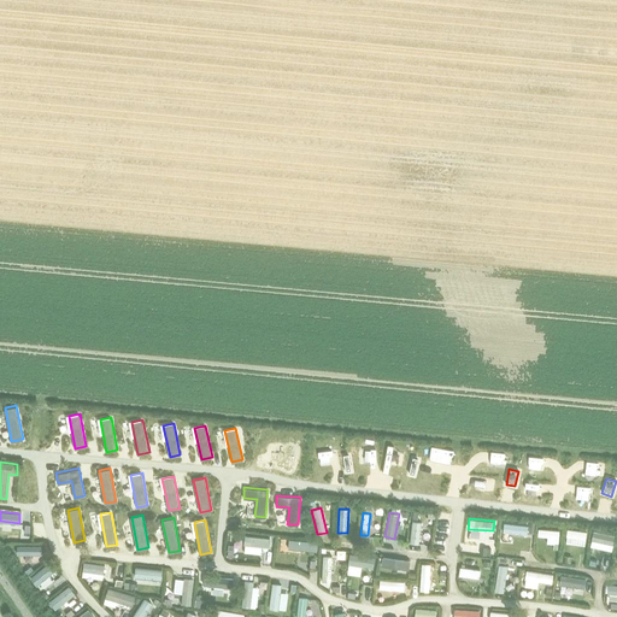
[(421,522),(412,521),(410,542),(418,544),(421,522)]
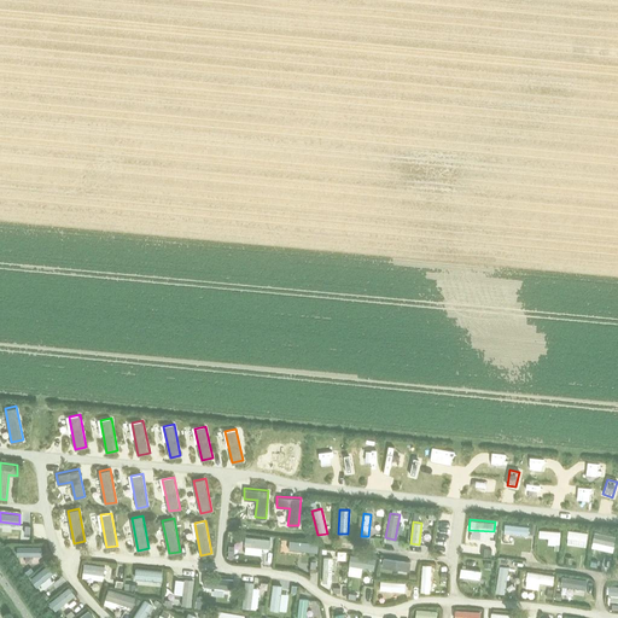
[(528,535),(529,526),(505,523),(503,532),(528,535)]
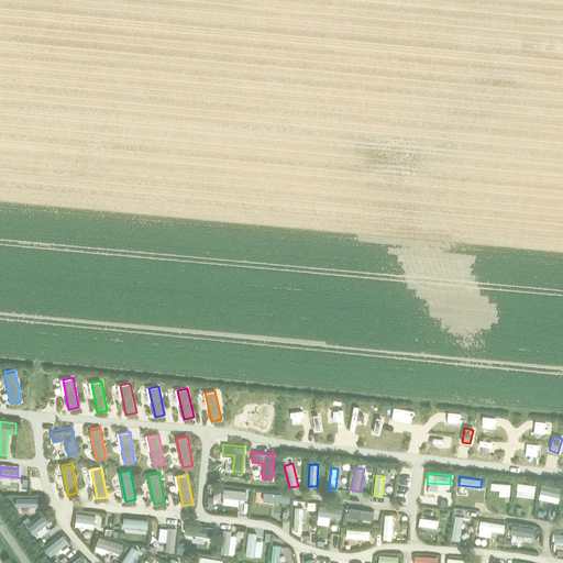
[(533,492),(534,484),(517,482),(516,489),(533,492)]
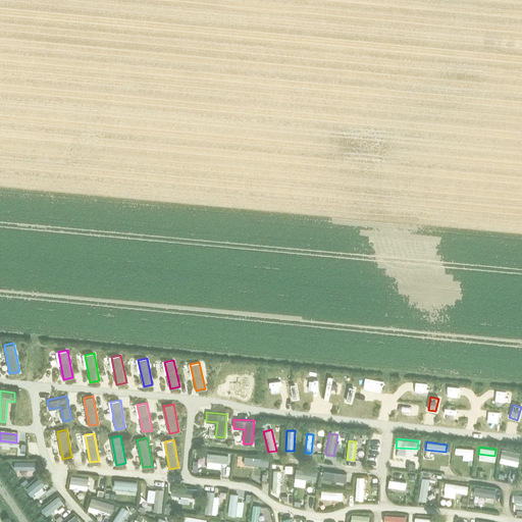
[(518,460),(520,453),(502,449),(500,457),(518,460)]
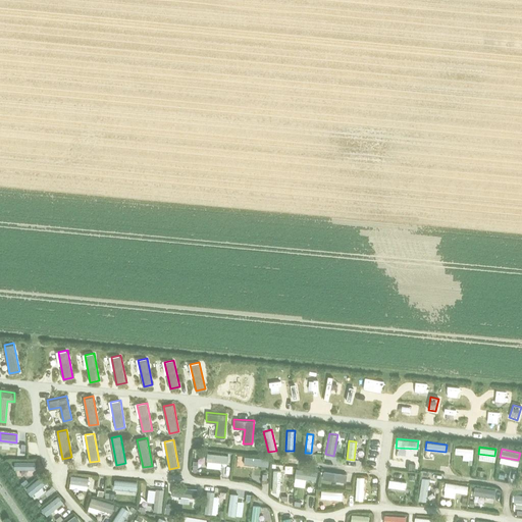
[(227,463),(227,455),(207,453),(206,460),(227,463)]
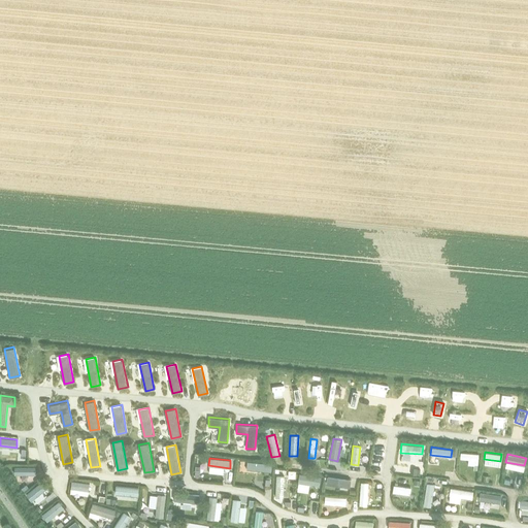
[(271,463),(246,461),(246,468),(270,470),(271,463)]
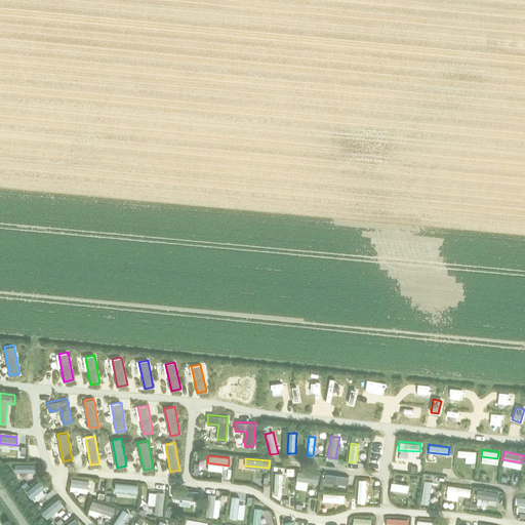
[(317,482),(318,474),(297,471),(295,479),(317,482)]
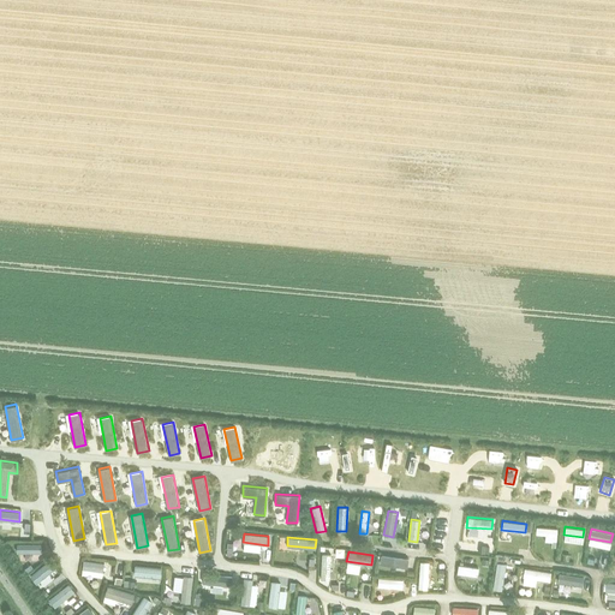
[(329,579),(330,554),(321,554),(321,579),(329,579)]
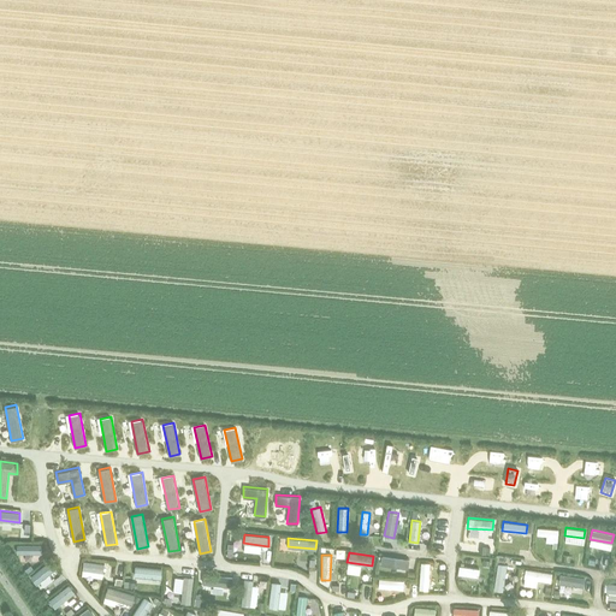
[(408,568),(409,560),(381,555),(380,564),(408,568)]
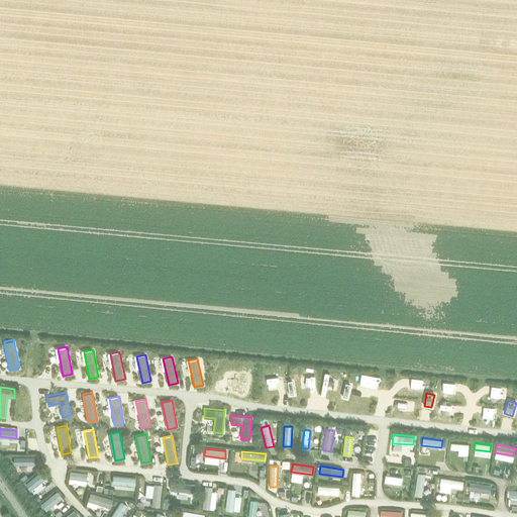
[(47,477),(42,471),(25,483),(30,490),(47,477)]
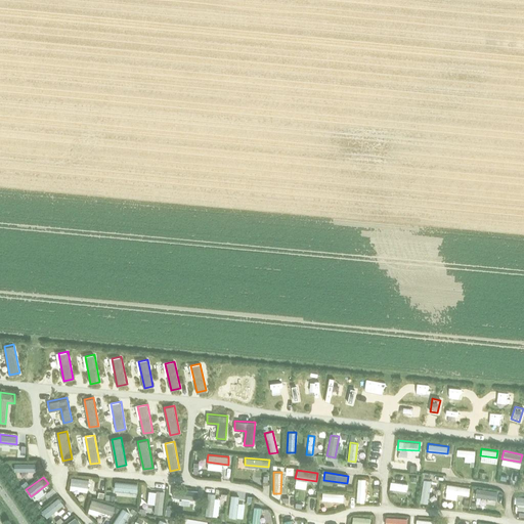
[(88,479),(71,477),(70,485),(87,487),(88,479)]
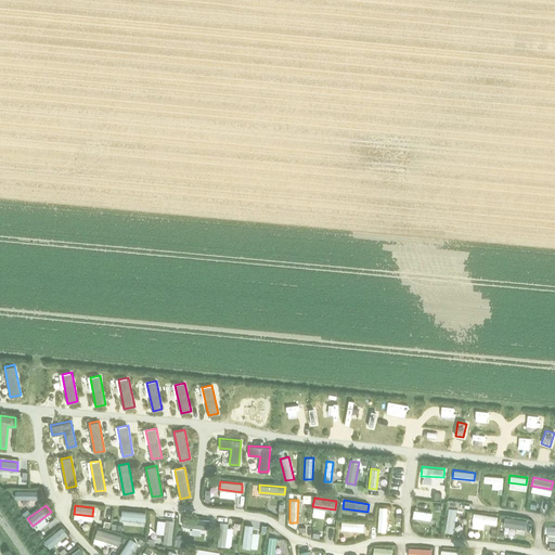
[(385,531),(387,507),(378,506),(377,530),(385,531)]
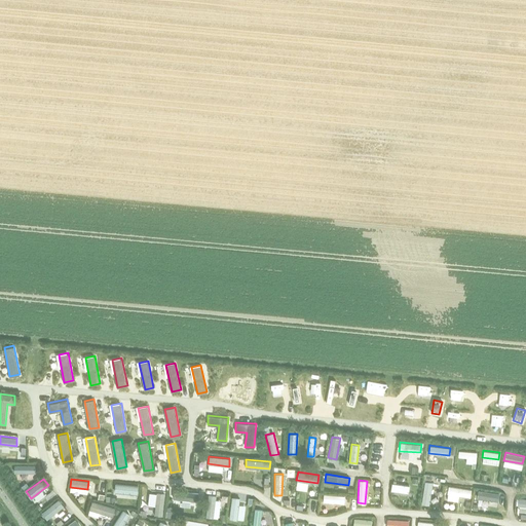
[(428,504),(431,482),(424,481),(421,503),(428,504)]
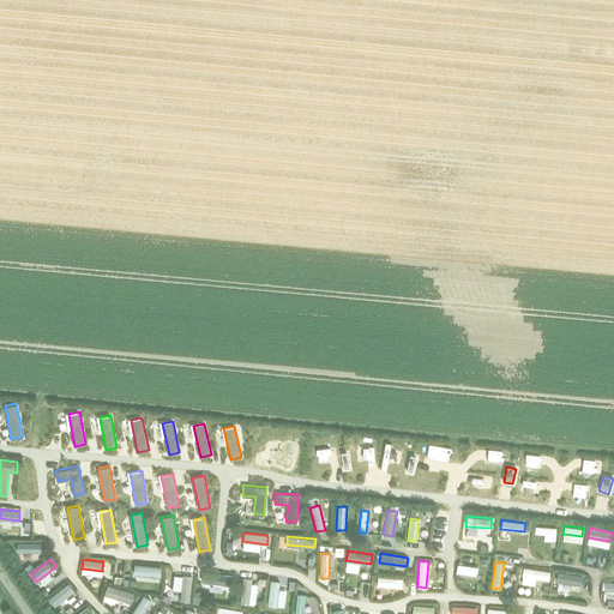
[(161,566),(134,564),(133,575),(160,577),(161,566)]
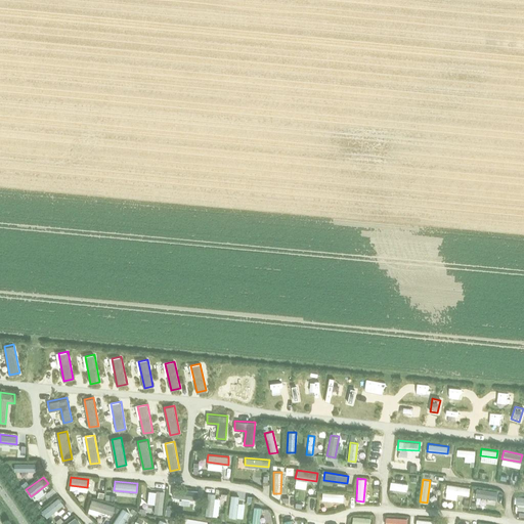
[(406,491),(407,484),(390,481),(389,488),(406,491)]
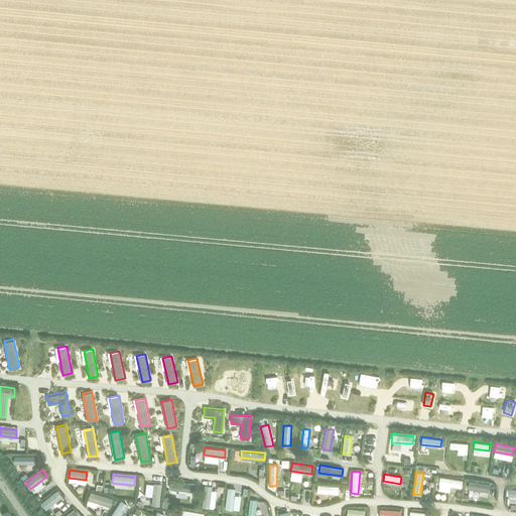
[(462,480),(439,477),(437,484),(461,488),(462,480)]
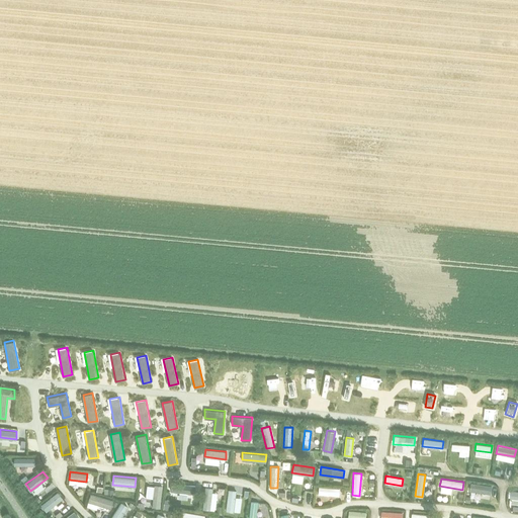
[(195,485),(171,482),(170,491),(194,494),(195,485)]
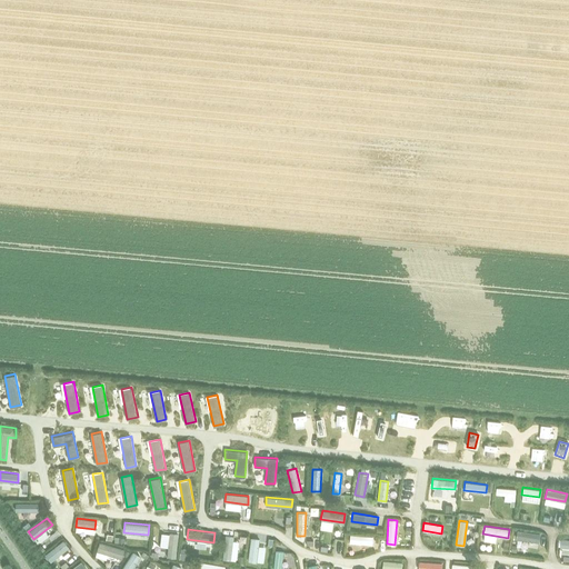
[(539,533),(517,529),(516,538),(538,542),(539,533)]
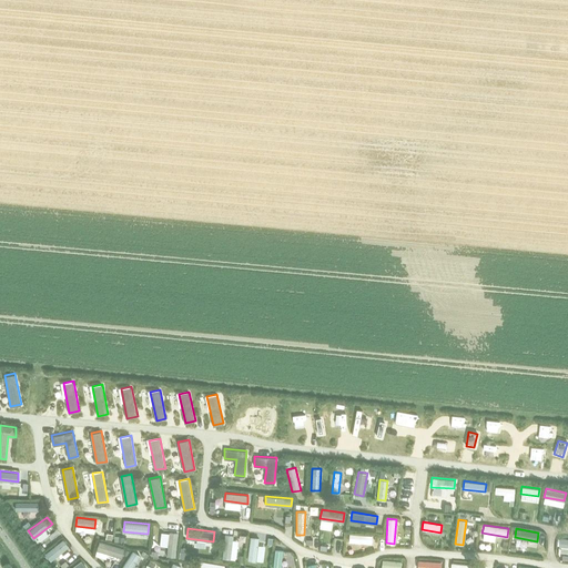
[(178,533),(169,531),(166,556),(174,557),(178,533)]
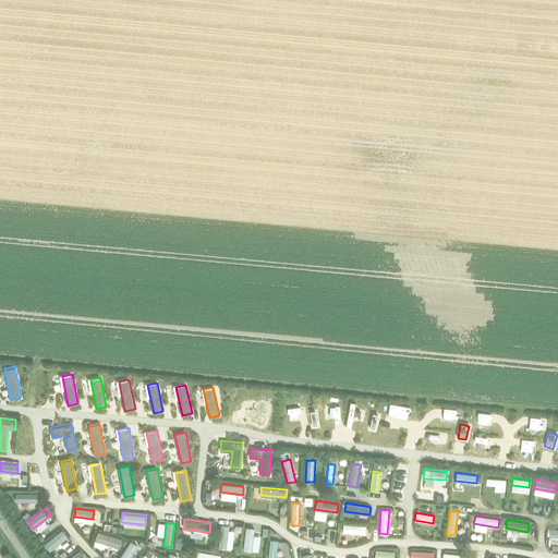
[(229,525),(220,524),(218,548),(226,549),(229,525)]
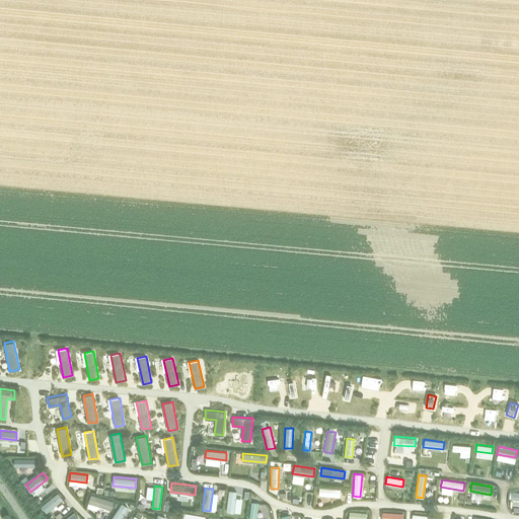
[(340,497),(340,489),(319,488),(318,496),(340,497)]
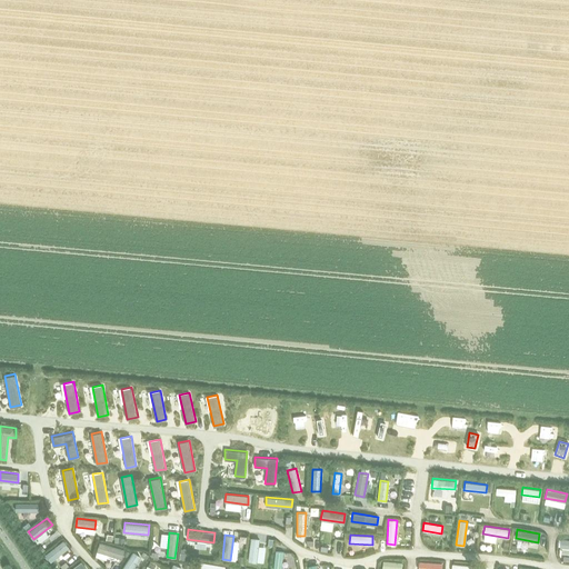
[(256,561),(259,538),(250,537),(248,560),(256,561)]
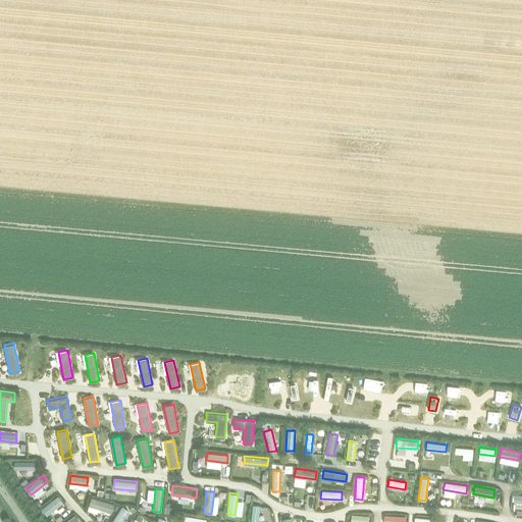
[(521,502),(521,493),(514,493),(513,502),(521,502)]
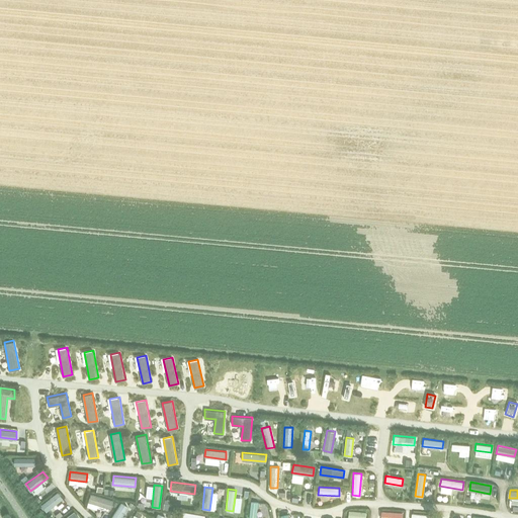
[(62,499),(57,492),(40,505),(46,511),(62,499)]
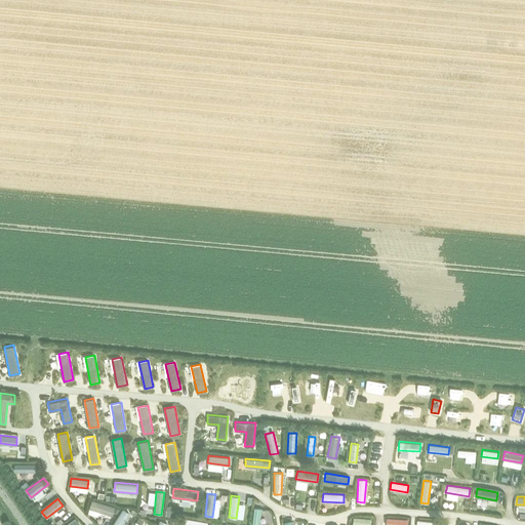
[(114,507),(91,499),(88,509),(112,515),(114,507)]
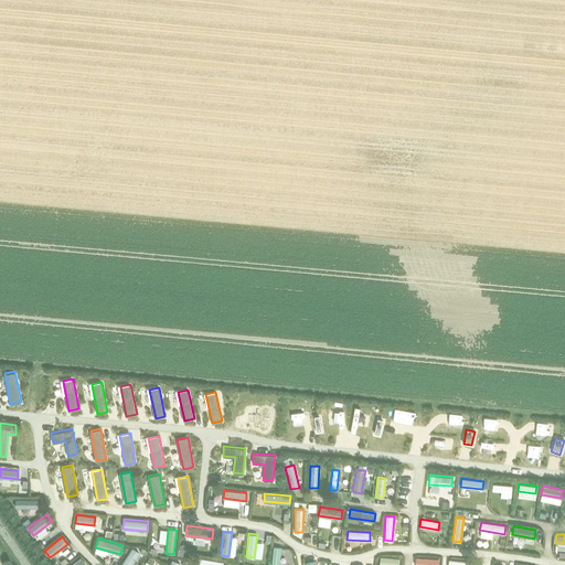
[(278,564),(280,547),(273,546),(270,564),(278,564)]
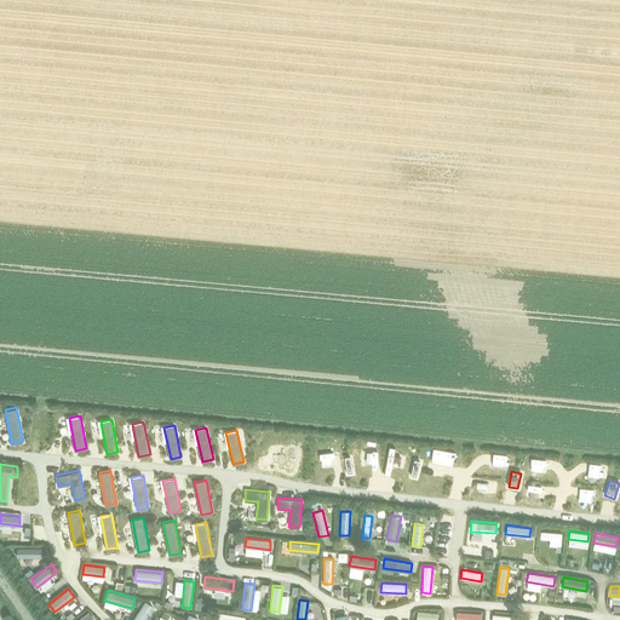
[(143,619),(153,607),(144,601),(131,619),(143,619)]
